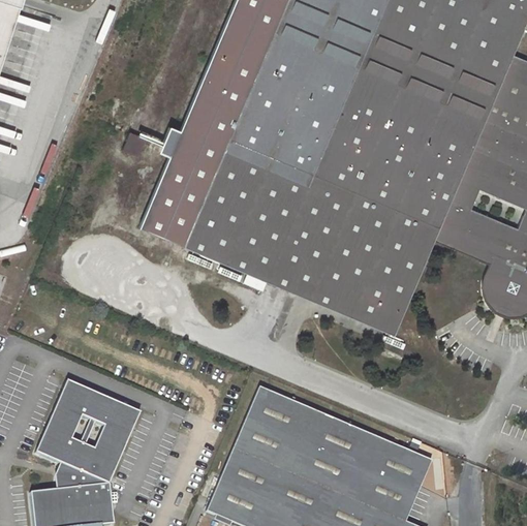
[(0,0),(0,67),(22,0),(0,0)]
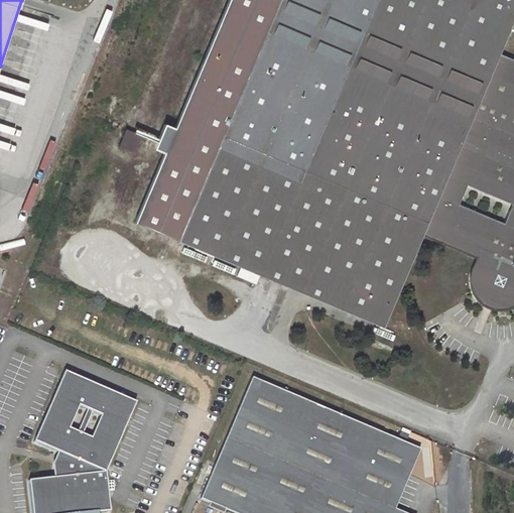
[(228,0),(175,126),(165,121),(158,139),(168,144),(136,220),(242,265),(238,274),(257,282),(261,273),(384,325),(422,235),(477,258),(475,261),(472,265),(470,271),(469,279),(470,286),(472,292),(473,295),(475,297),(478,301),(481,303),(484,305),(490,308),(498,309),(501,309),(504,309),(510,308),(513,306),(513,52),(502,48),(513,22),(513,0),(228,0)]
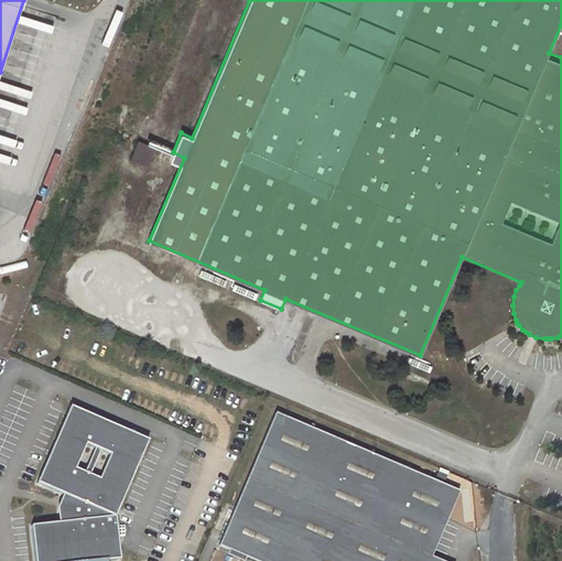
[(157,146),(139,138),(130,158),(149,165),(157,146)]
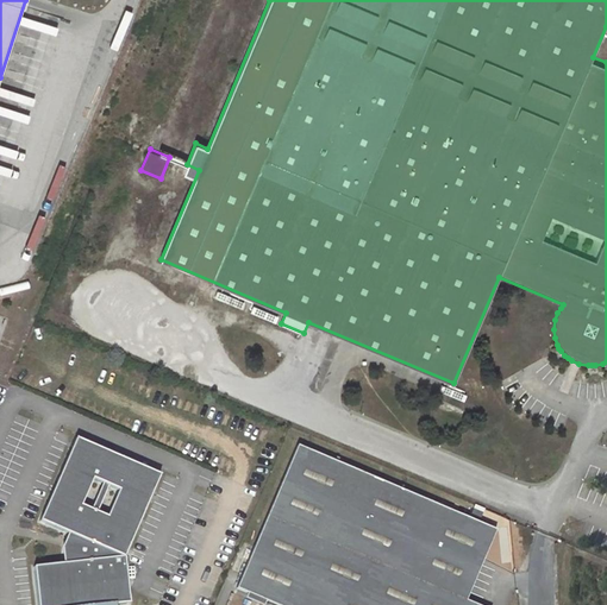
[(41,518),(70,531),(68,537),(66,548),(64,559),(66,562),(35,566),(39,604),(98,604),(114,603),(130,602),(125,559),(125,555),(161,472),(77,435),(41,518)]
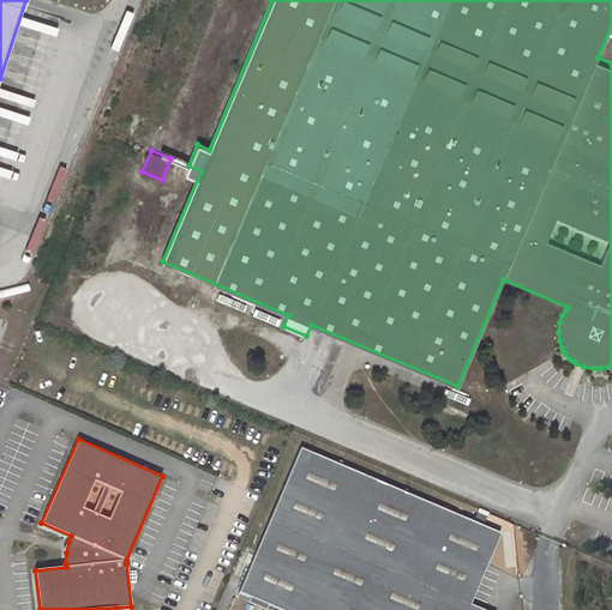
[(477,520),(301,446),(240,590),(287,609),(492,609),(474,602),(504,531),(486,524),(491,513),(481,509),(477,520)]
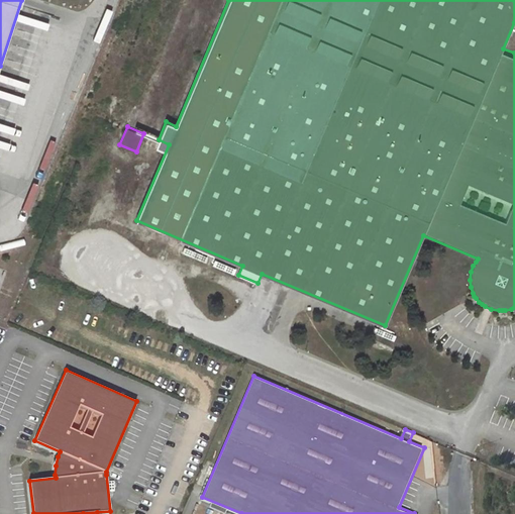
All buildings are outlined.
